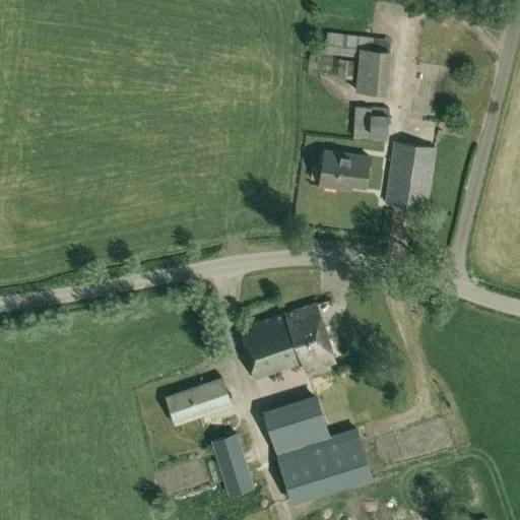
[(359,57),(361,36),(327,31),(324,54),(359,57)]
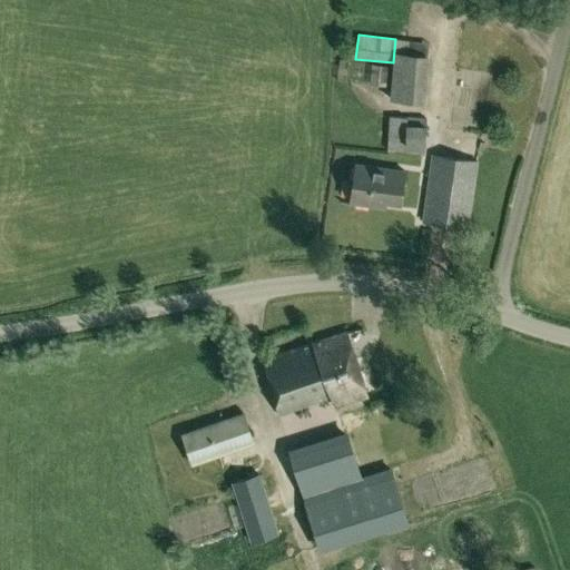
[(393,62),(389,98),(424,102),(430,55),(428,55),(429,43),(395,39),(393,62)]
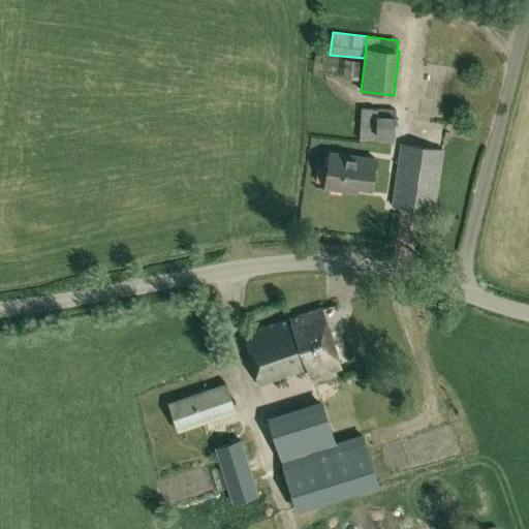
[(322,56),(314,55),(312,73),(320,74),(322,56)]
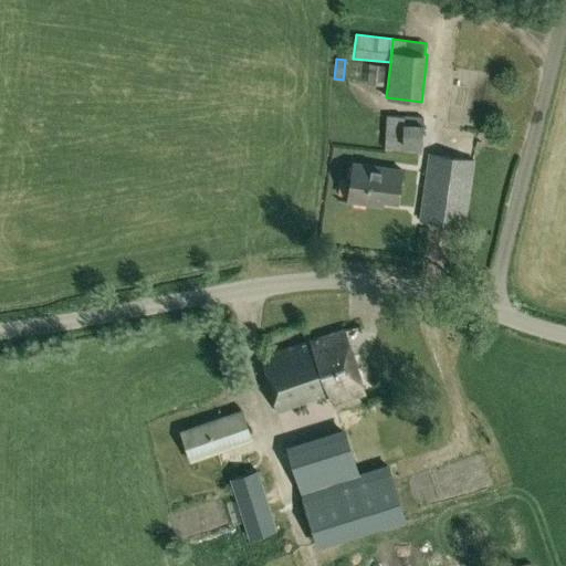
[(383,85),(386,65),(368,63),(366,83),(383,85)]
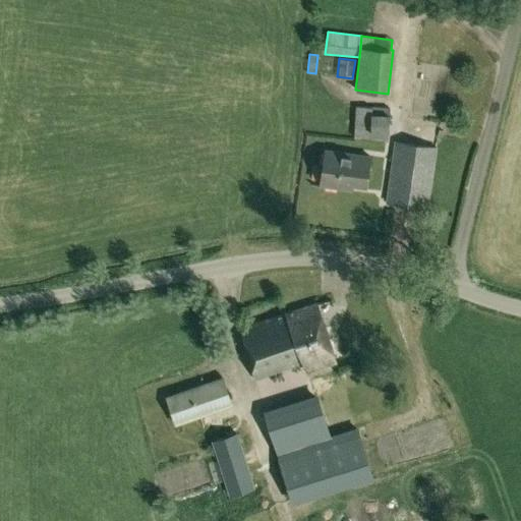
[(389,107),(354,106),(353,140),(388,141),(389,107)]
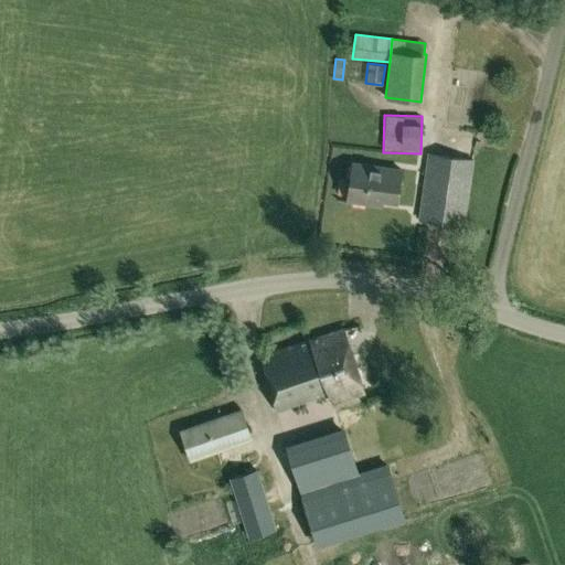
[(473,159),(427,152),(418,219),(465,225),(473,159)]
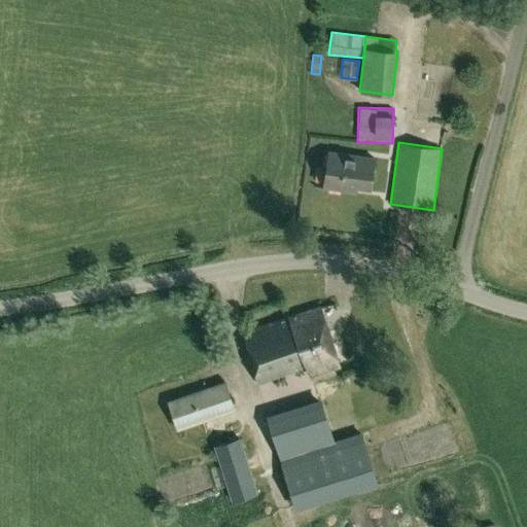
[(369,186),(373,157),(329,151),(324,186),(351,190),(352,184),(369,186)]
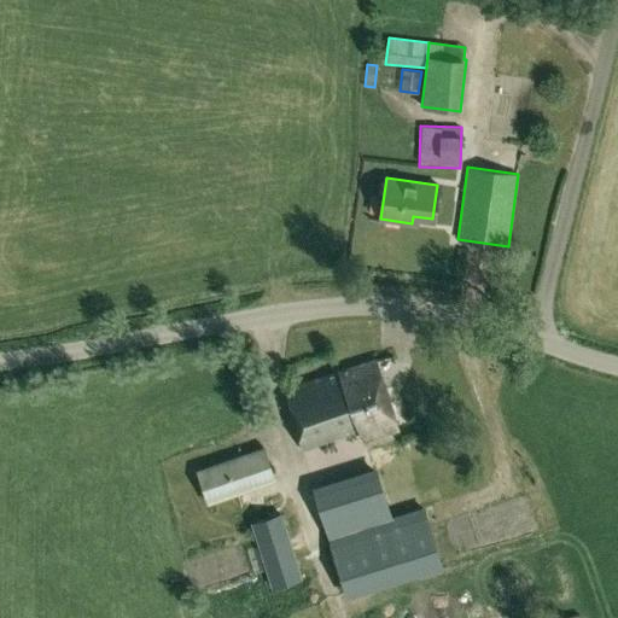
[(360,430),(363,439),(398,427),(374,361),(284,390),(303,450),(360,430)]
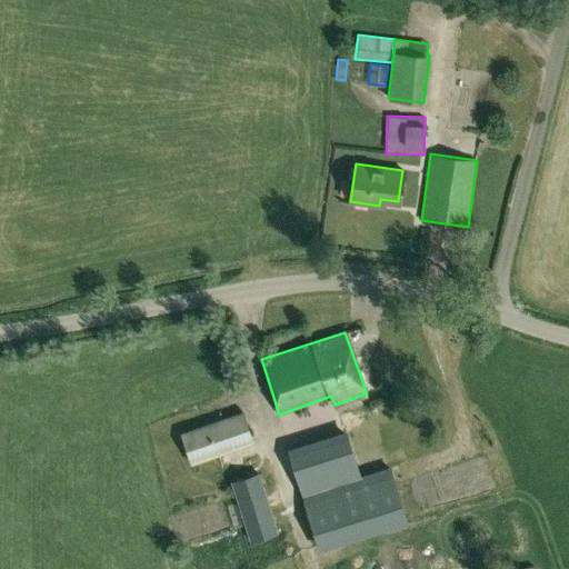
[(252,441),(242,413),(182,433),(191,461),(252,441)]
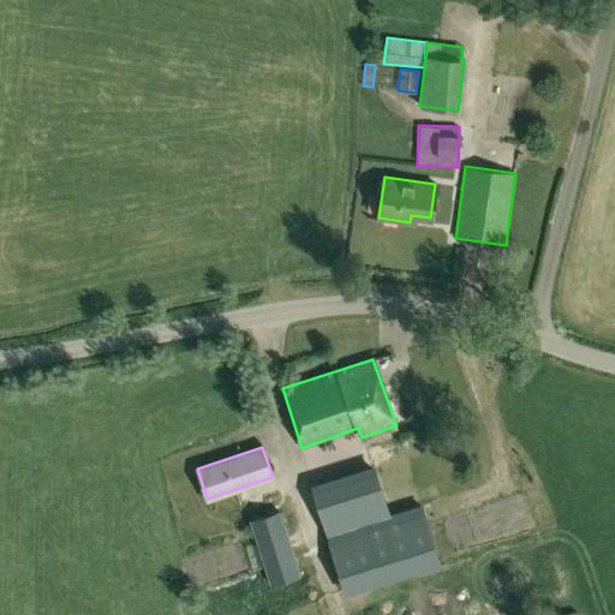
[(387,515),(371,470),(312,489),(345,589),(436,560),(418,505),(387,515)]
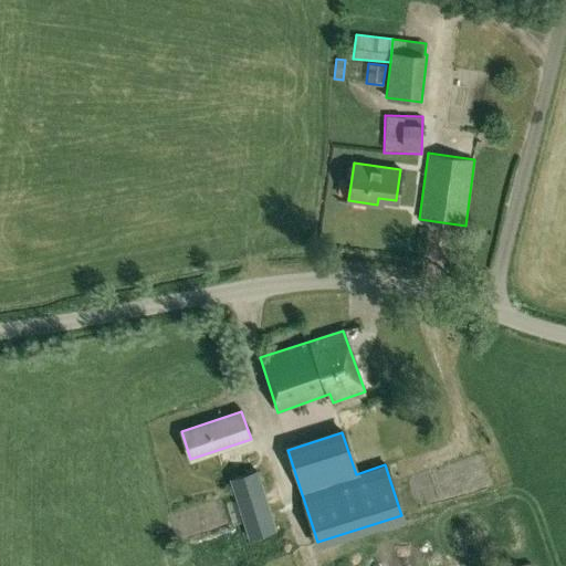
[(230,479),(245,528),(249,537),(269,532),(274,530),(255,471),(230,479)]
